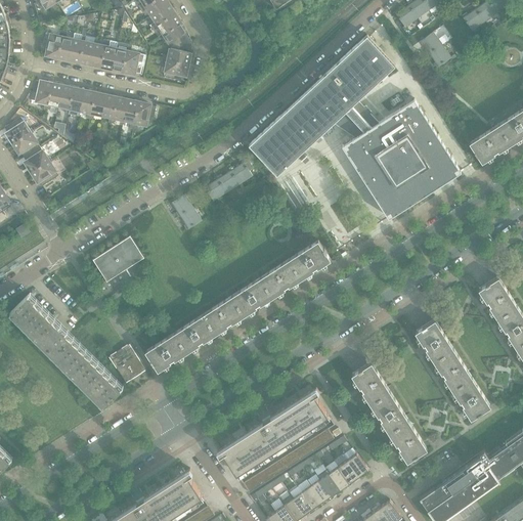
[(56,5),(52,0),(32,0),(40,12),(53,4),(54,6),(56,5)]
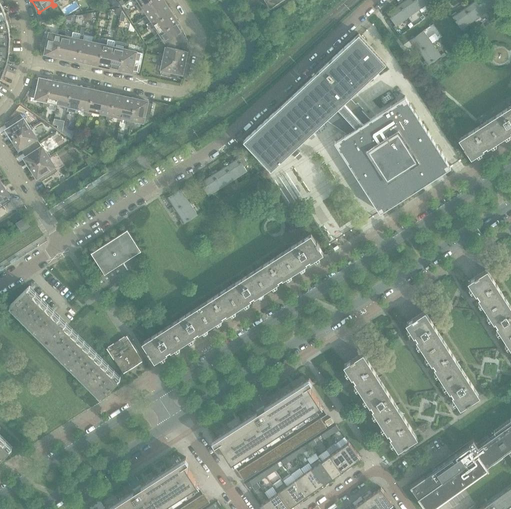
[(136,11),(153,0),(135,0),(139,5),(134,8),(136,11)]
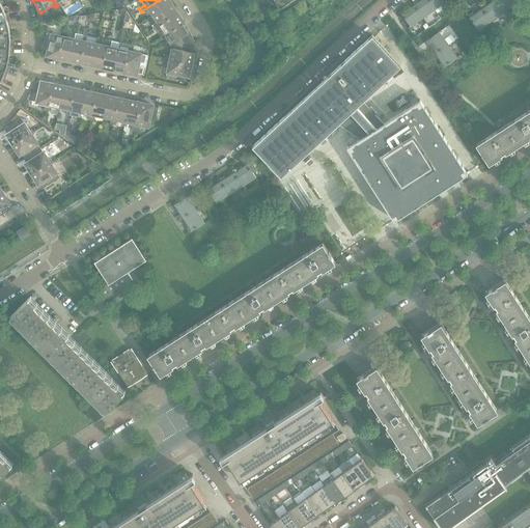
[(152,18),(170,6),(165,0),(159,0),(141,11),(143,15),(148,11),(152,18)]
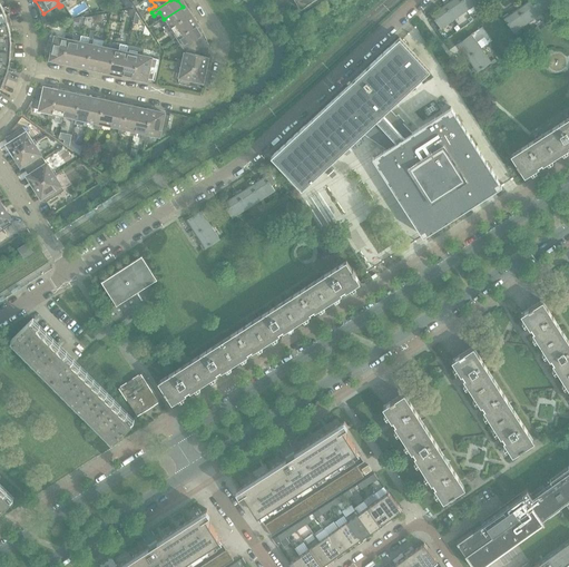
[(300,12),(317,0),(293,0),(300,10),(298,11),(300,12)]
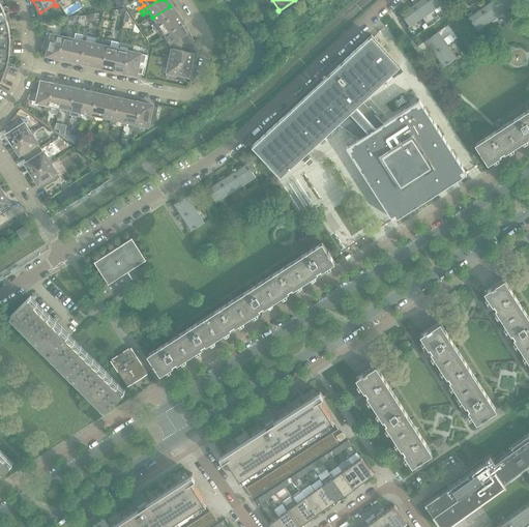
[(434,11),(424,0),(422,0),(416,5),(415,3),(411,6),(412,8),(421,21),(434,11)]
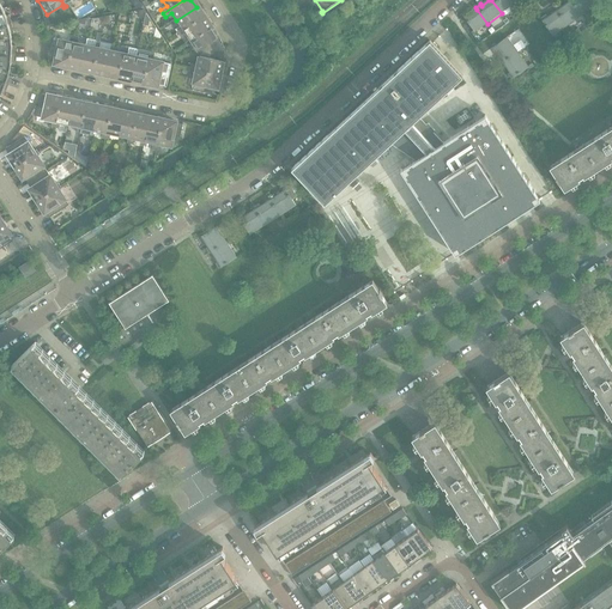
[(517,4),(514,0),(491,0),(502,13),(517,4)]
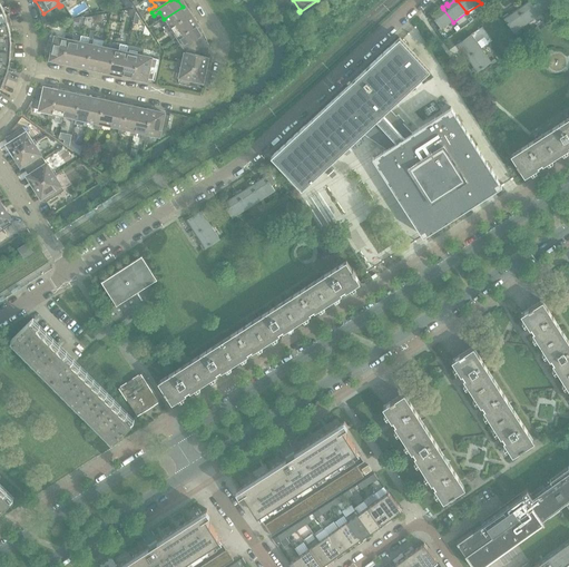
[(553,7),(548,0),(529,0),(528,1),(530,2),(540,17),(553,7)]
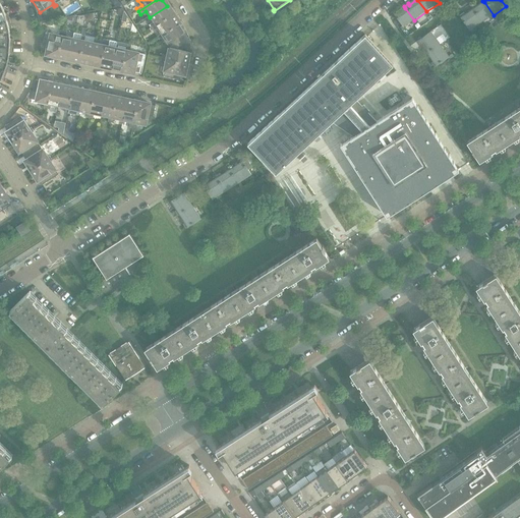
[(494,15),(484,2),(476,8),(474,6),(470,9),(472,11),(481,23),(494,15)]
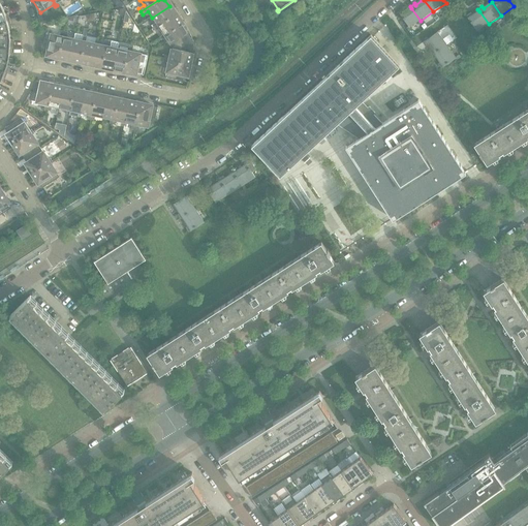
[(100,10),(97,4),(91,8),(95,13),(100,10)]
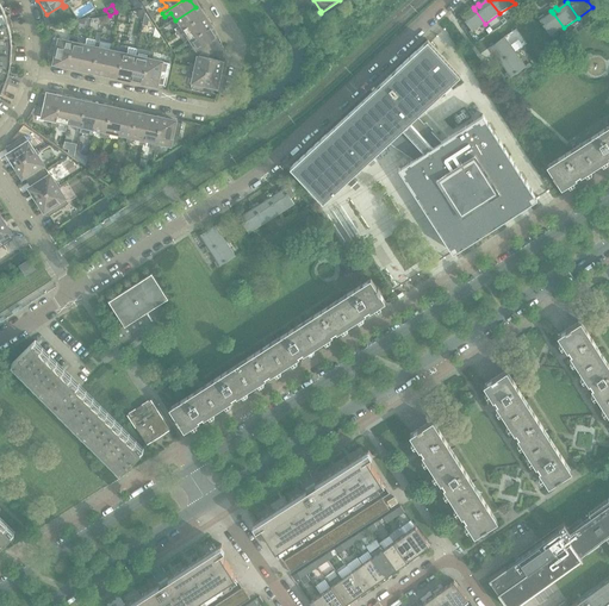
[(176,35),(203,18),(196,7),(175,20),(180,27),(174,32),(176,35)]
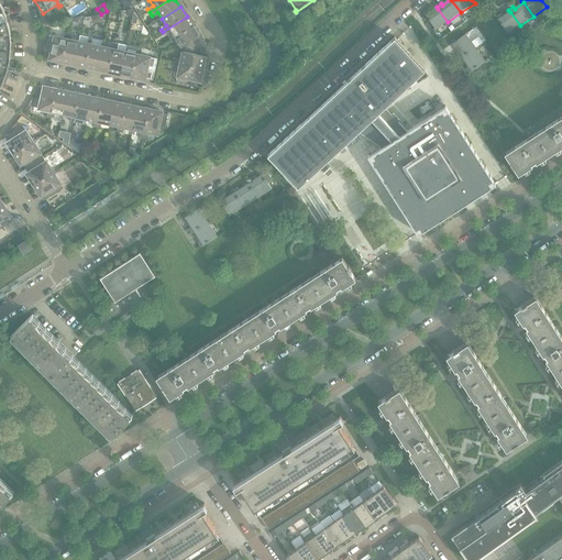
[(448,22),(438,9),(429,14),(428,13),(423,15),(425,18),(434,32),(448,22)]
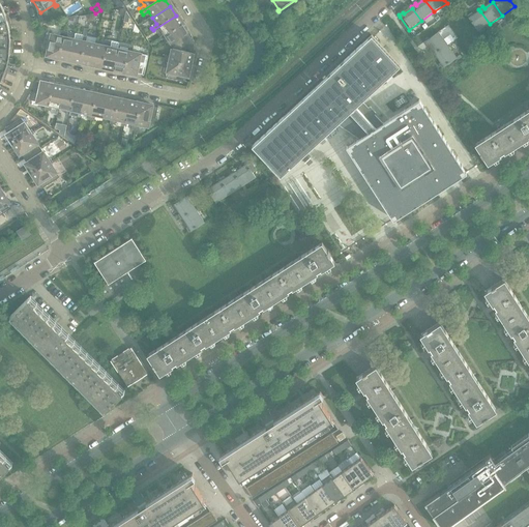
[(0,26),(8,24),(6,16),(4,17),(2,11),(0,12),(0,26)]
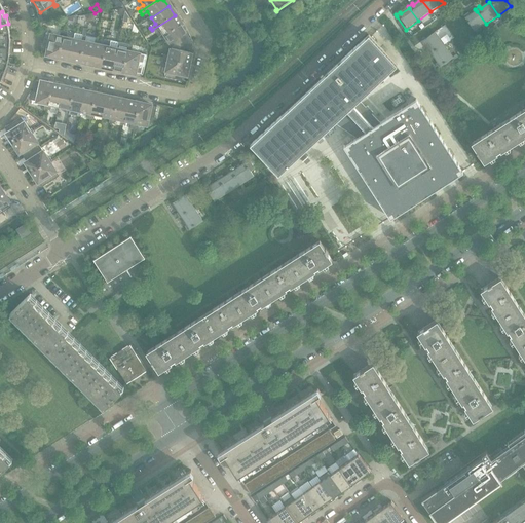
[(486,24),(477,11),(469,17),(466,15),(462,19),(464,21),(473,33),(486,24)]
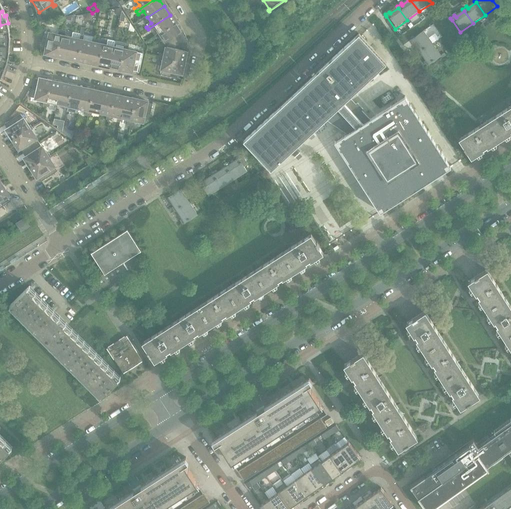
[(159,35),(175,24),(170,15),(148,29),(150,32),(155,29),(159,35)]
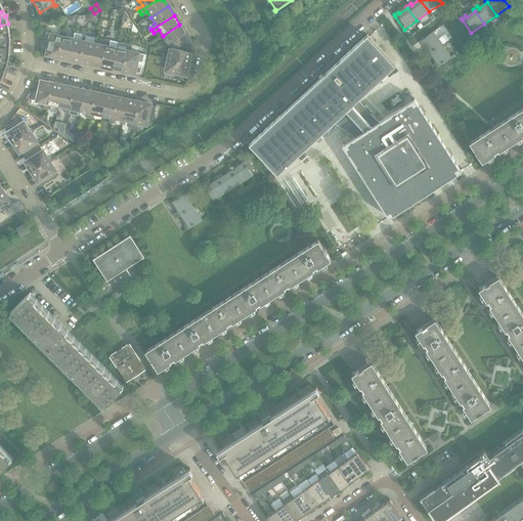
[(8,32),(10,31),(8,24),(0,26),(0,37),(8,37),(8,32)]
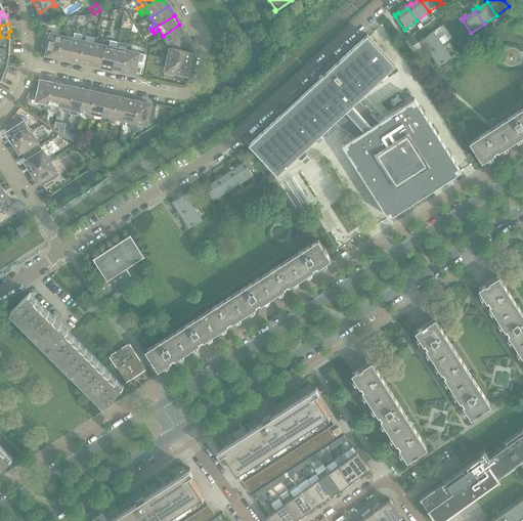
[(190,44),(186,35),(179,25),(163,36),(157,39),(159,42),(164,39),(170,48),(190,44)]
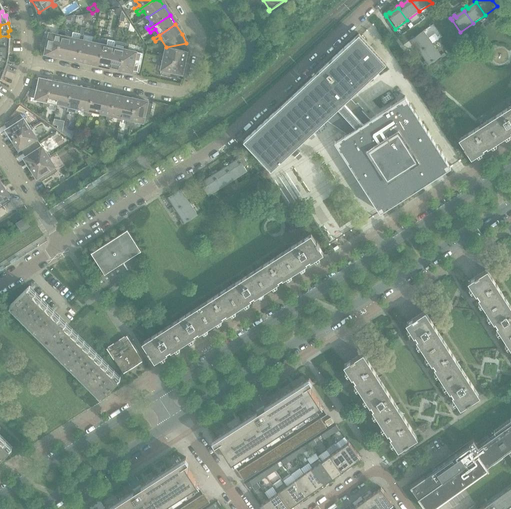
[(56,58),(61,33),(58,32),(57,38),(43,35),(39,53),(45,55),(45,56),(56,58)]
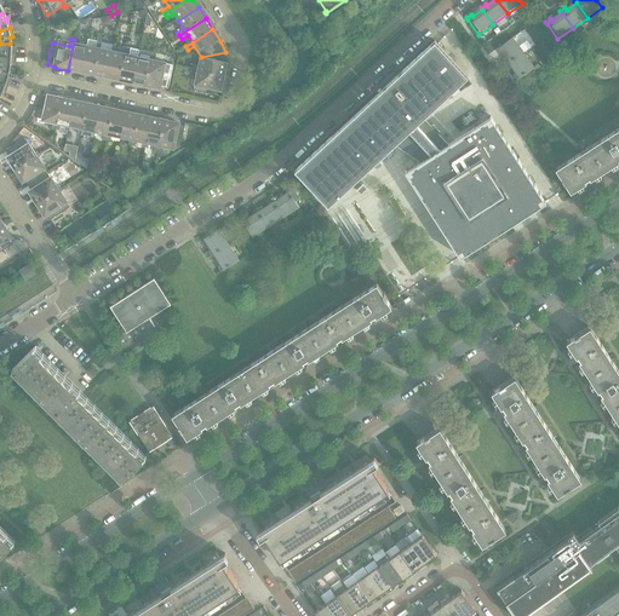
[(80,73),(85,50),(76,47),(78,40),(74,40),(68,70),(80,73)]
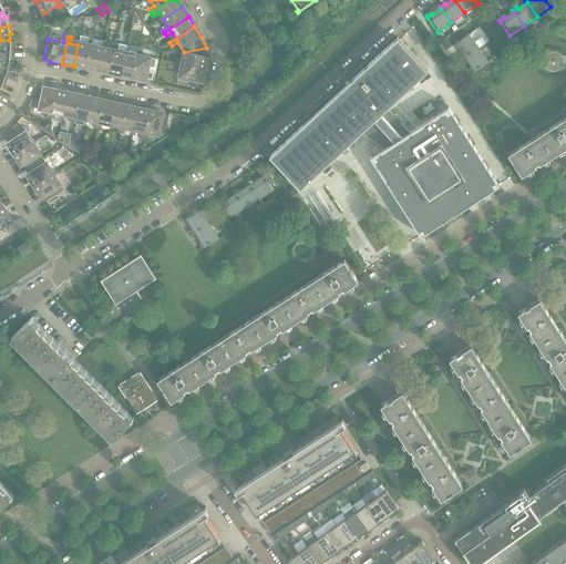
[(477,51),(467,38),(454,48),(461,57),(459,59),(462,62),(464,61),(477,51)]
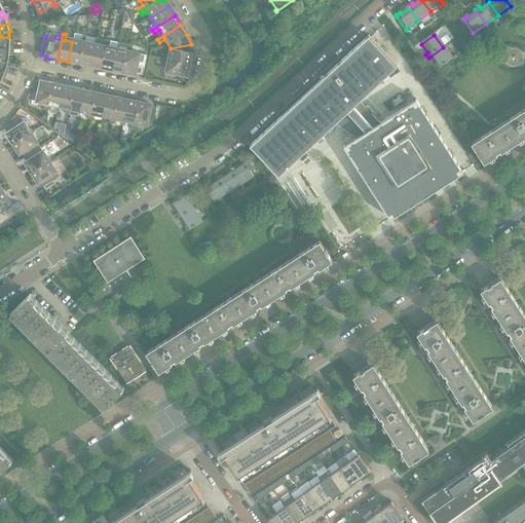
[(79,65),(84,38),(74,36),(72,42),(68,62),(79,65)]
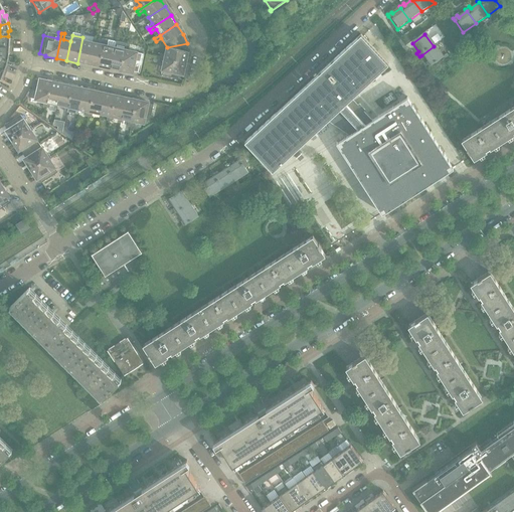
[(0,47),(11,49),(11,41),(9,41),(8,36),(0,36),(0,47)]
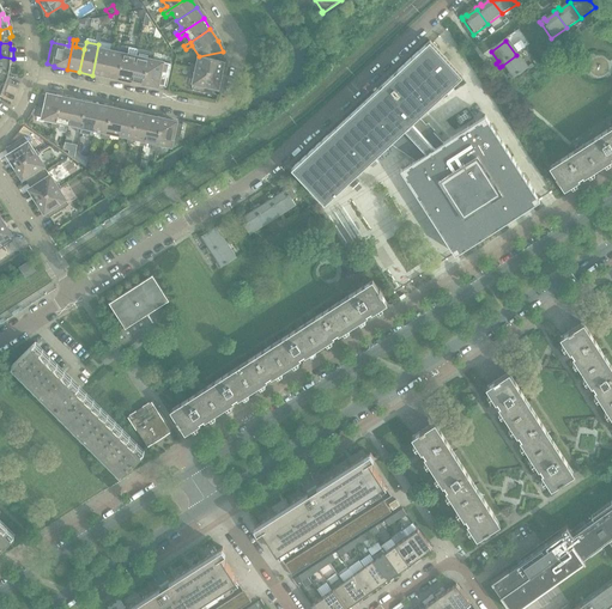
[(537,202),(503,151),(484,120),(485,120),(484,119),(483,120),(442,147),(431,136),(434,134),(426,127),(424,128),(417,121),(461,79),(429,43),(290,171),(323,207),(391,145),(416,163),(401,172),(400,172),(399,172),(400,175),(401,174),(454,256),(453,256),(454,257),(455,256),(511,219),(513,220),(513,219),(520,214),(521,214),(521,213),(537,203),(538,203),(538,202),(537,202)]
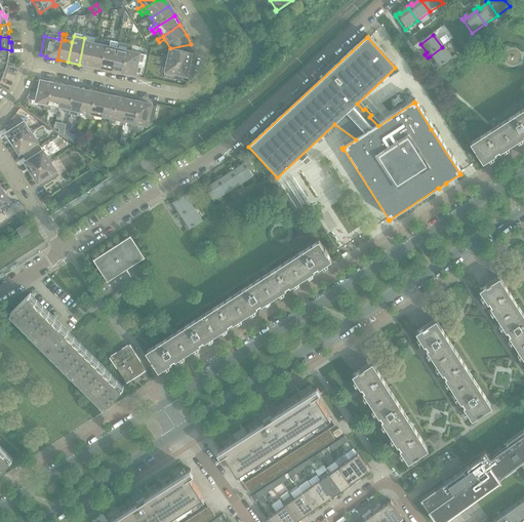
[(89,67),(94,46),(86,45),(87,39),(84,38),(79,65),(89,67)]
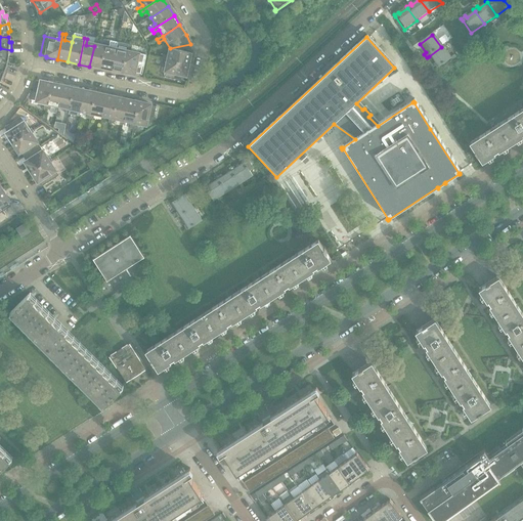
[(100,69),(105,43),(102,42),(101,48),(94,46),(89,67),(100,69)]
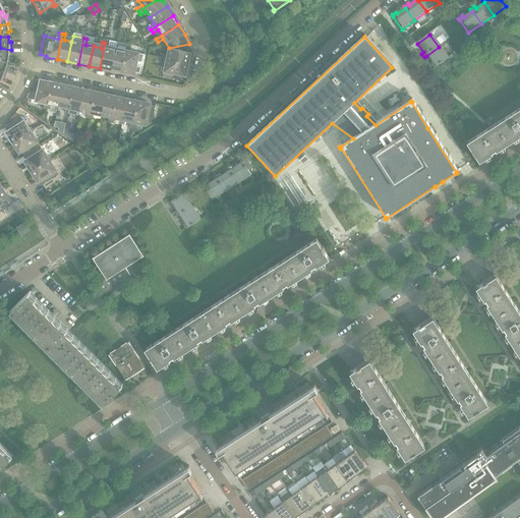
[(110,71),(115,51),(107,49),(109,43),(105,43),(100,68),(110,71)]
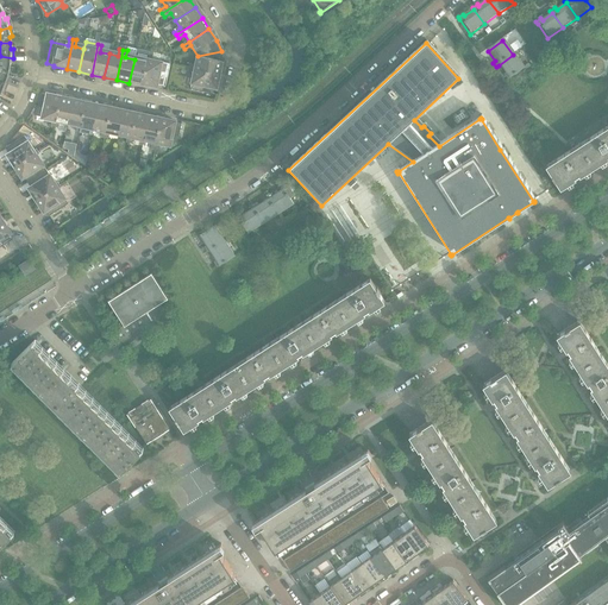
[(218,77),(220,64),(221,51),(198,56),(195,68),(188,67),(187,70),(218,77)]
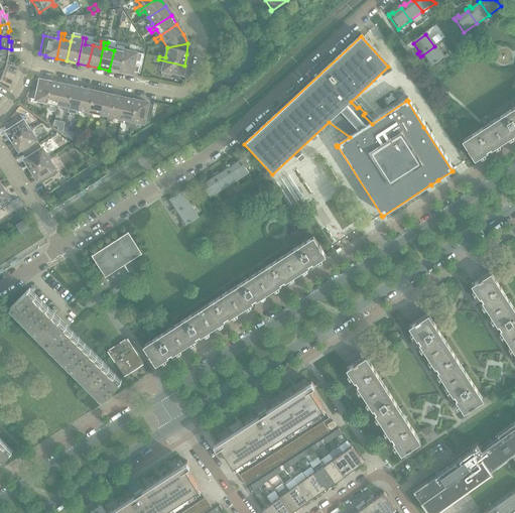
[(120,73),(125,46),(122,46),(121,51),(114,50),(109,71),(120,73)]
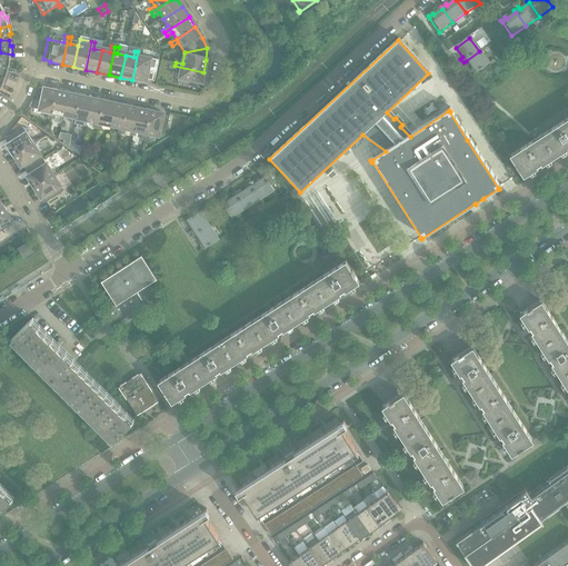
[(158,62),(156,62),(140,59),(142,52),(138,51),(132,80),(145,82),(145,81),(153,83),(158,62)]
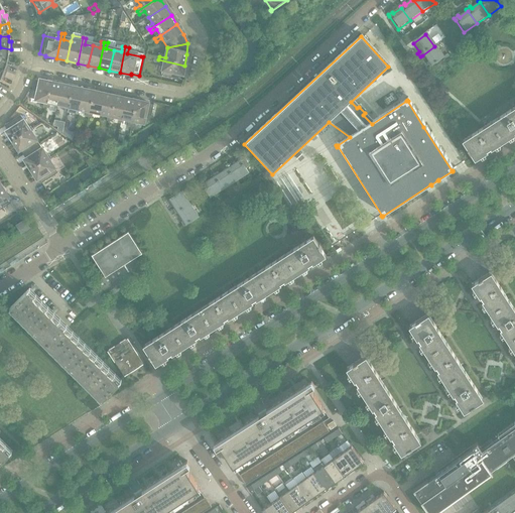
[(443,58),(434,46),(422,55),(427,63),(426,66),(428,70),(430,68),(443,58)]
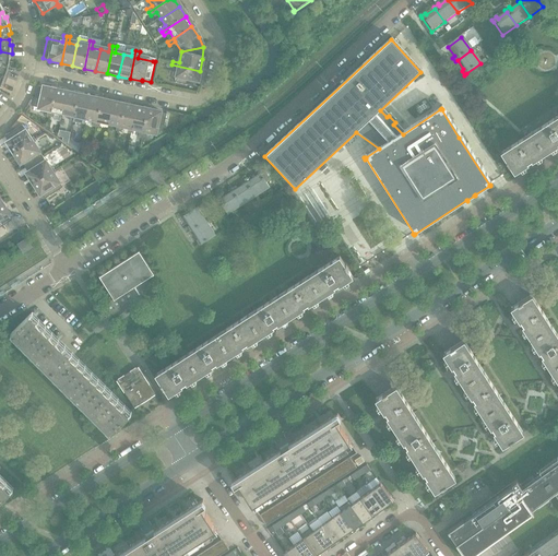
[(12,61),(12,54),(0,51),(0,64),(8,67),(9,61),(12,61)]
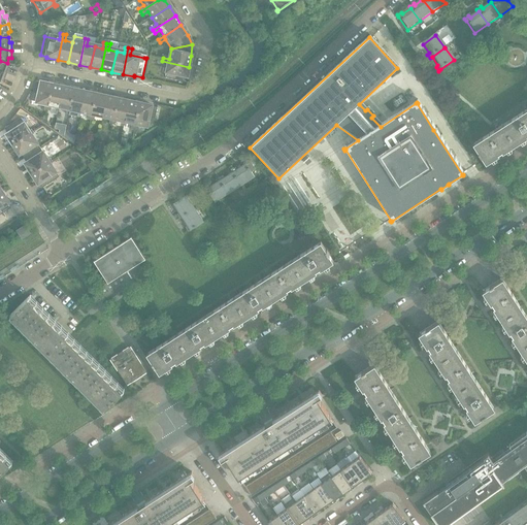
[(6,68),(7,63),(0,61),(0,73),(5,76),(8,69),(6,68)]
